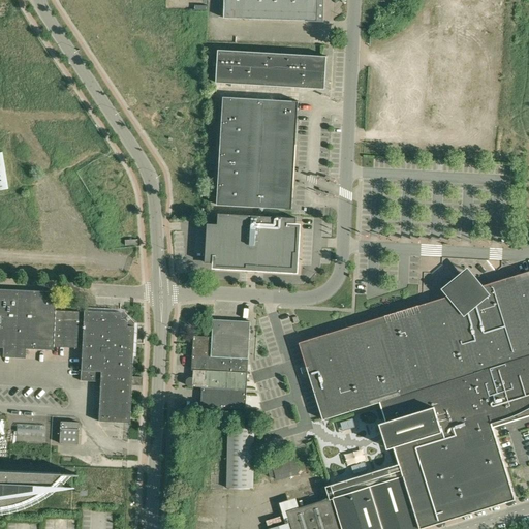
[(317,21),(317,0),(224,0),(224,18),(317,21)]
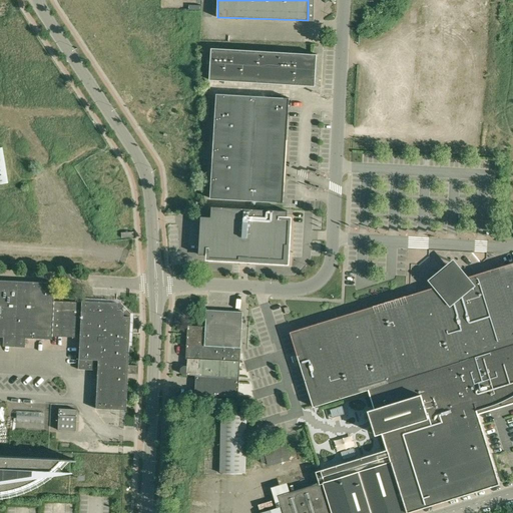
[(208,77),(290,79),(315,80),(316,50),(209,47),(208,77)]
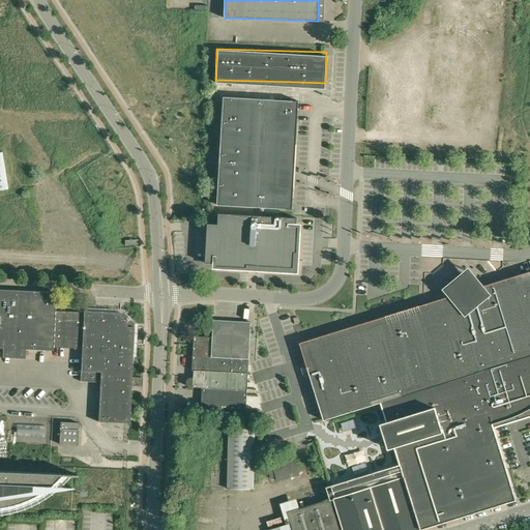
[(224,97),(221,147),(296,151),(299,101),(224,97)]
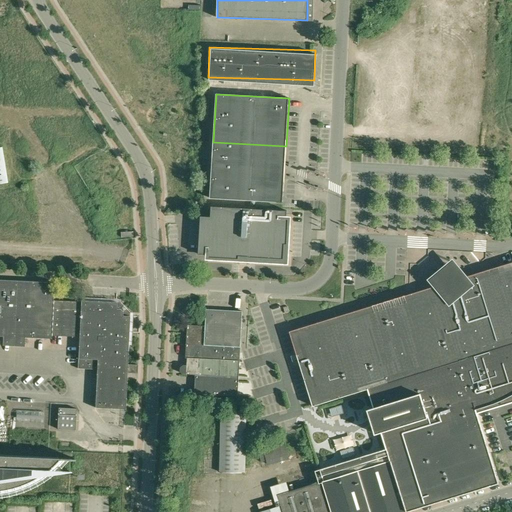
[(286,146),(213,142),(210,198),(282,202),(286,146)]
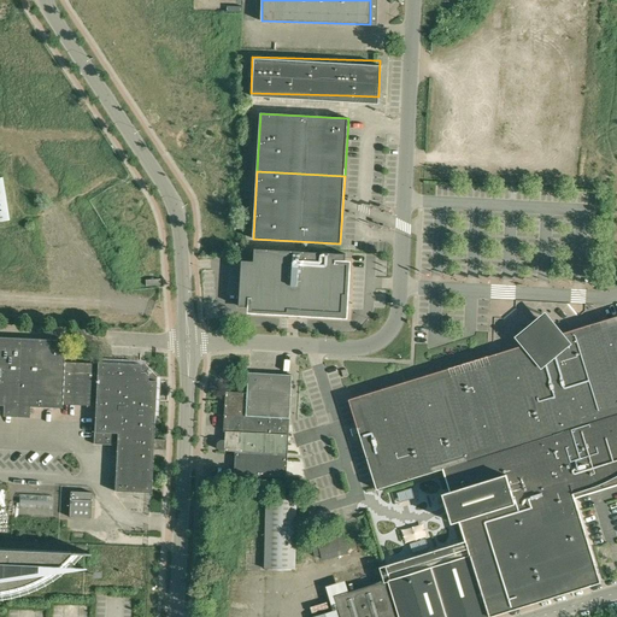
[(242,260),(240,306),(251,307),(251,310),(288,312),(288,310),(289,310),(289,311),(291,312),(292,313),(293,313),(294,313),(295,313),(297,313),(298,312),(299,311),(299,310),(342,312),(344,294),(347,294),(348,263),(345,263),(346,253),(254,248),(254,260),(242,260)]
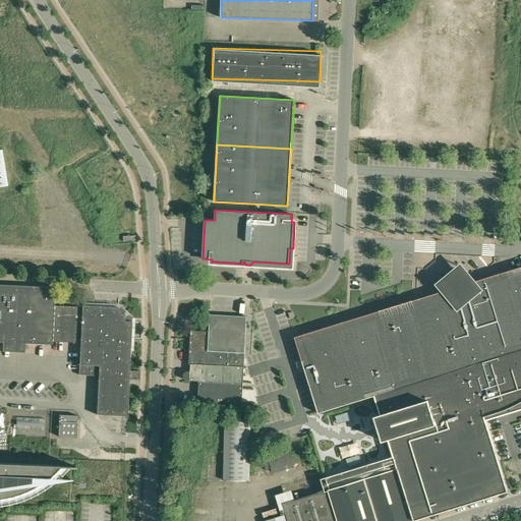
[(438,284),(443,291),(477,280),(463,264),(438,284)]
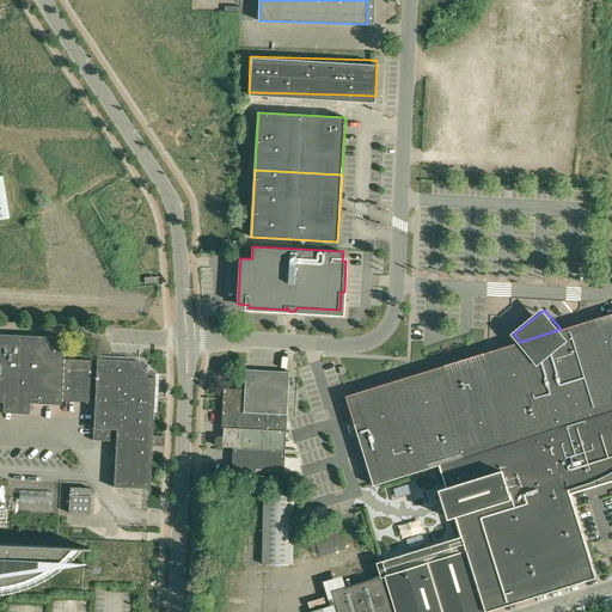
[(412,375),(347,396),(374,484),(441,464),(611,410),(611,313),(561,329),(520,342),(412,375)]
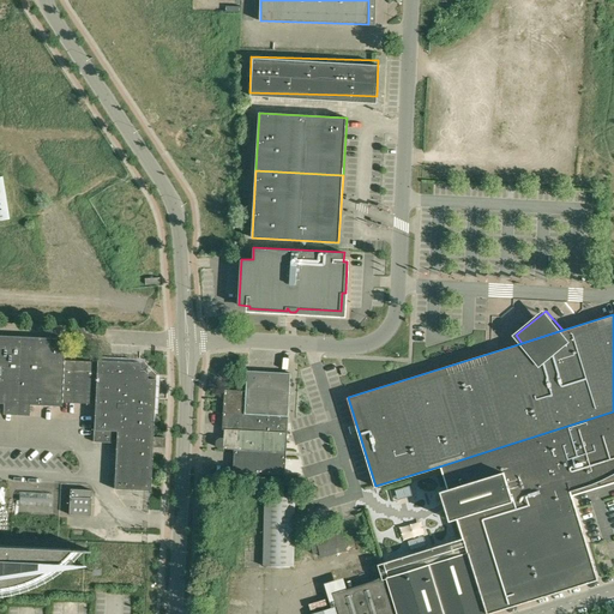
[(0,335),(0,403),(61,407),(61,399),(94,402),(92,441),(110,443),(110,440),(115,440),(113,489),(150,491),(152,446),(164,447),(164,438),(152,437),(155,379),(146,378),(146,374),(143,371),(139,369),(139,362),(96,360),(96,362),(62,361),(64,338),(0,335)]
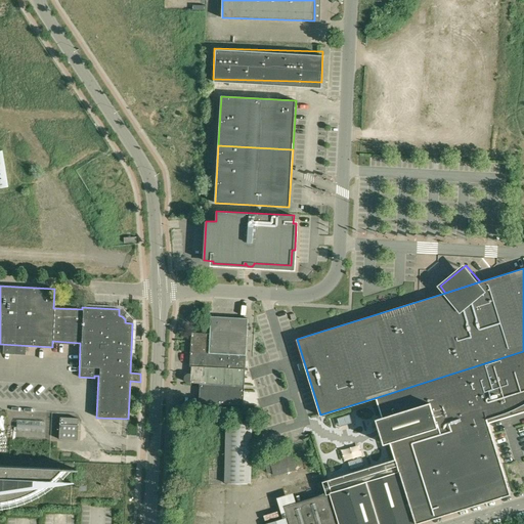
[(188,383),(189,383),(201,384),(200,403),(201,403),(243,405),(244,405),(248,318),(211,316),(210,334),(192,333),(190,366),(192,366),(191,374),(190,374),(188,374),(187,375),(186,376),(185,377),(185,378),(185,380),(185,381),(186,382),(188,383)]
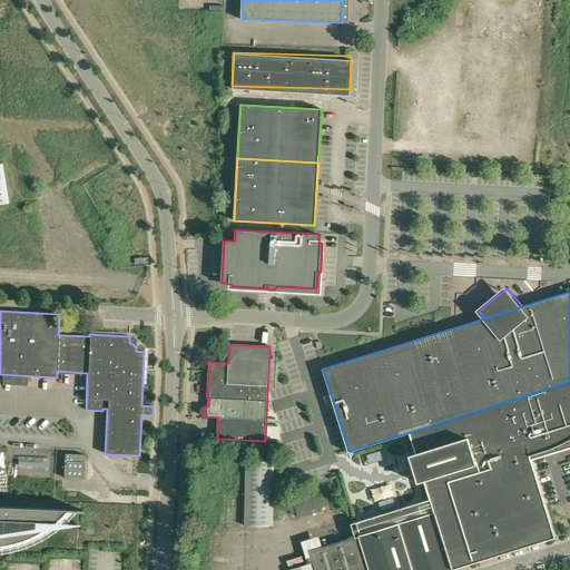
[(431,499),(352,524),(356,538),(360,537),(370,569),(451,569),(453,569),(554,538),(530,457),(544,452),(549,450),(552,449),(557,446),(560,445),(564,443),(569,441),(569,439),(569,382),(411,432),(418,453),(411,455),(419,482),(425,480),(431,499)]
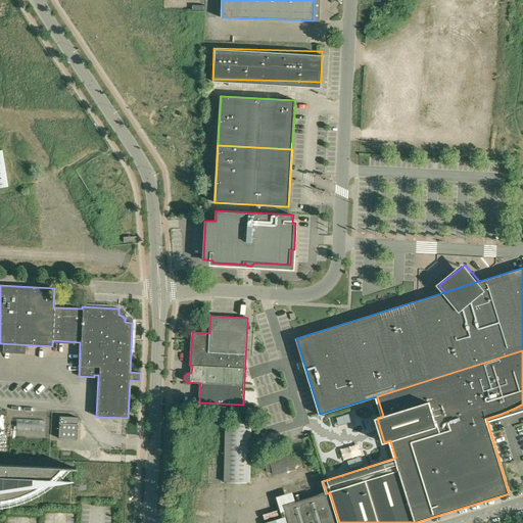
[(77,439),(78,417),(59,416),(58,438),(77,439)]
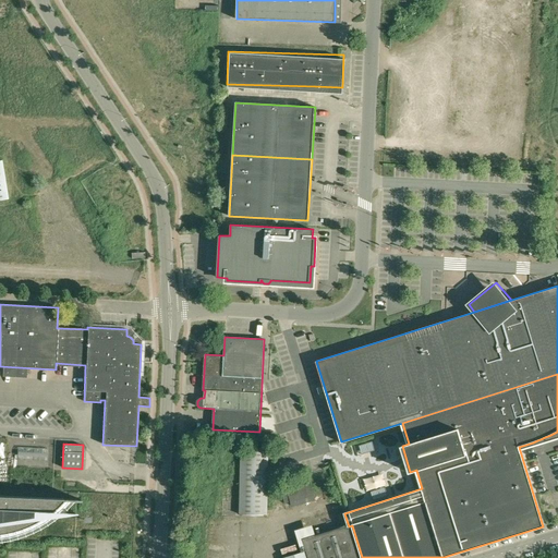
[(241,450),(239,514),(267,514),(269,450),(241,450)]
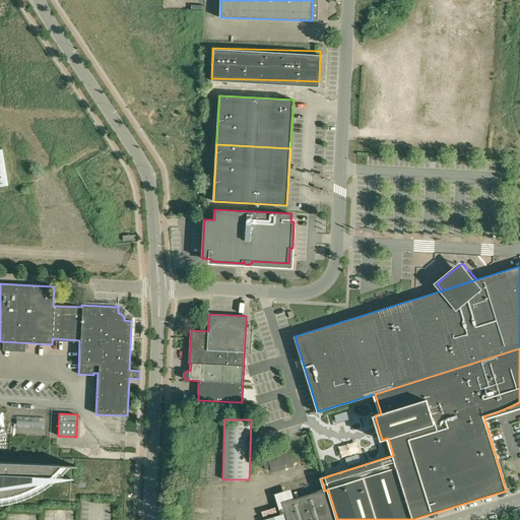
[(265,449),(261,451),(265,469),(271,467),(272,471),(295,466),(288,443),(265,449)]
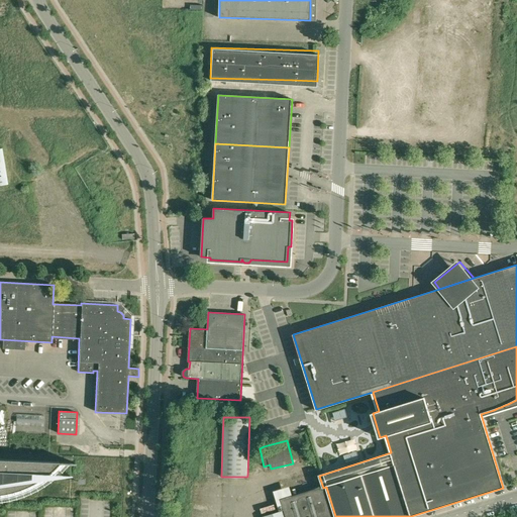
[(0,495),(3,495),(11,493),(19,491),(26,488),(34,484),(41,480),(48,475),(55,469),(60,462),(0,459),(0,495)]
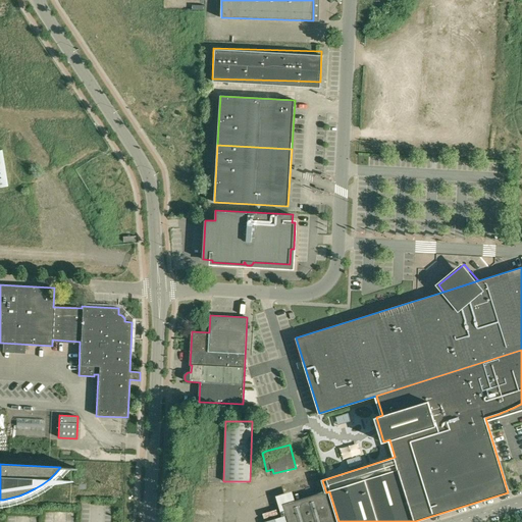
[(264,521),(334,521),(325,491),(284,504),(286,509),(281,511),(282,516),(265,521),(264,521)]
